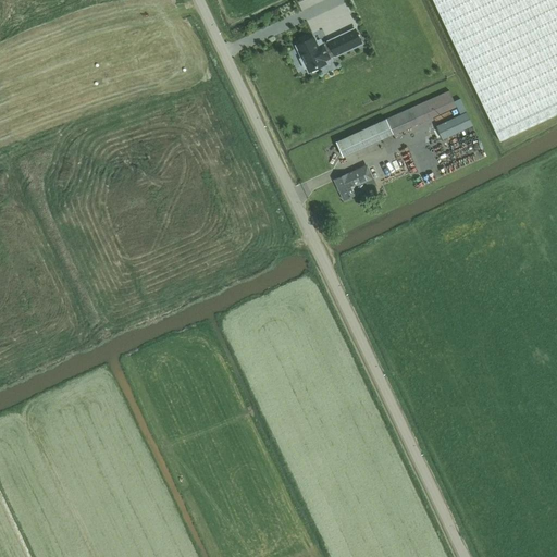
[(556,0),(432,0),(500,143),(556,114),(556,0)]
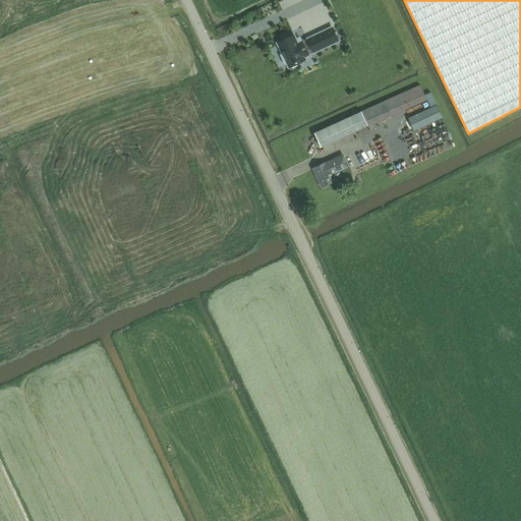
[(305,41),(311,54),(339,41),(332,27),(305,41)]
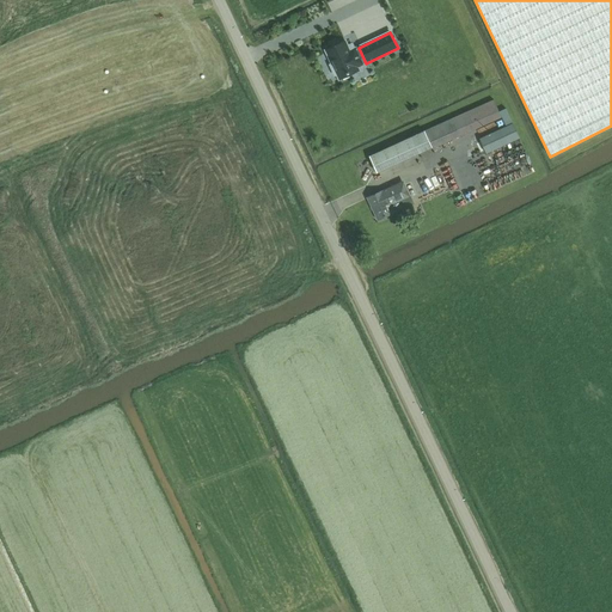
[(366,63),(359,48),(349,51),(344,42),(326,50),(332,65),(330,66),(335,75),(337,74),(340,80),(359,71),(357,67),(366,63)]
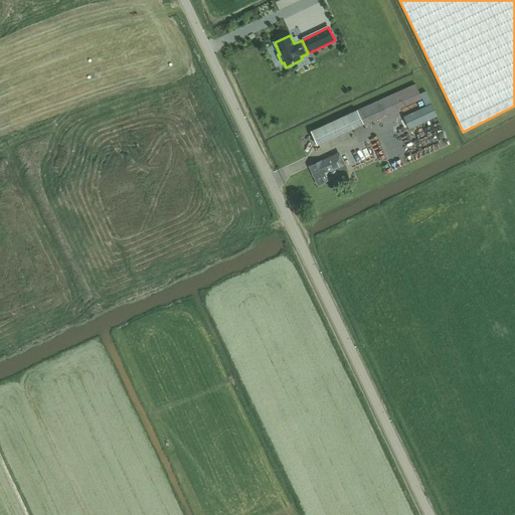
[(438,117),(432,104),(403,117),(409,130),(438,117)]
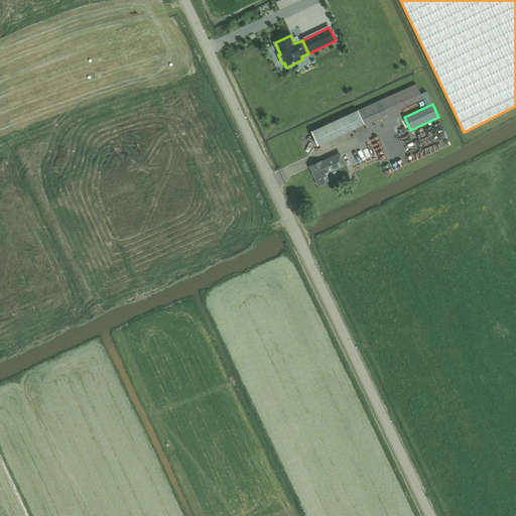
[(311,132),(317,144),(317,146),(364,125),(358,111),(347,116),(311,132)]
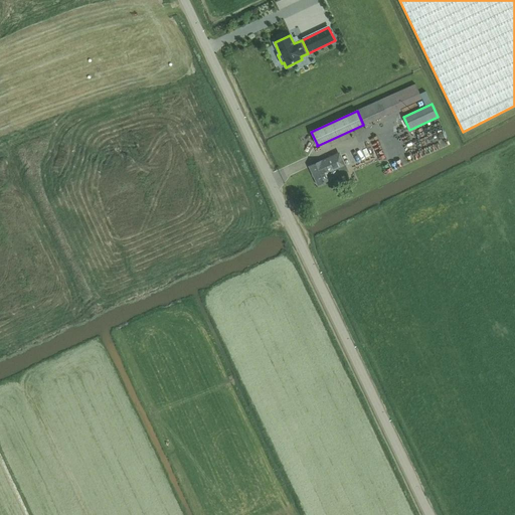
[(351,147),(354,154),(360,151),(357,144),(351,147)]
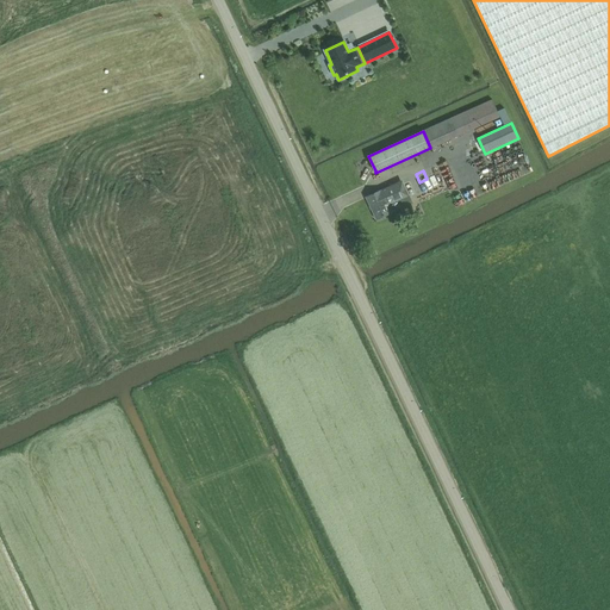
[(399,182),(381,191),(366,198),(377,221),(392,213),(388,206),(406,198),(399,182)]
